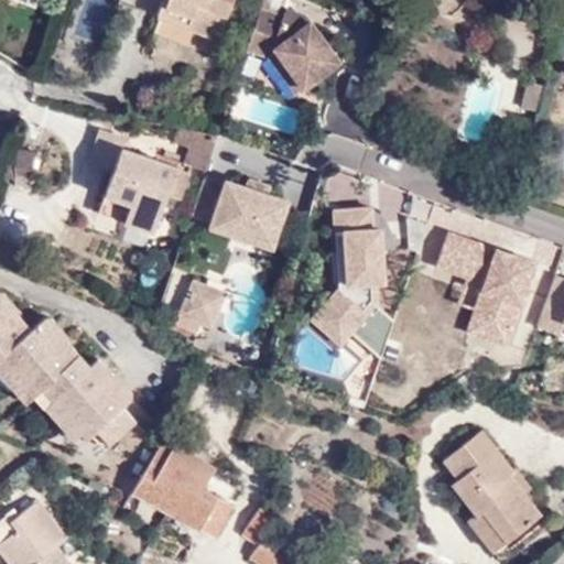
[(11,0),(36,9),(40,0),(11,0)]
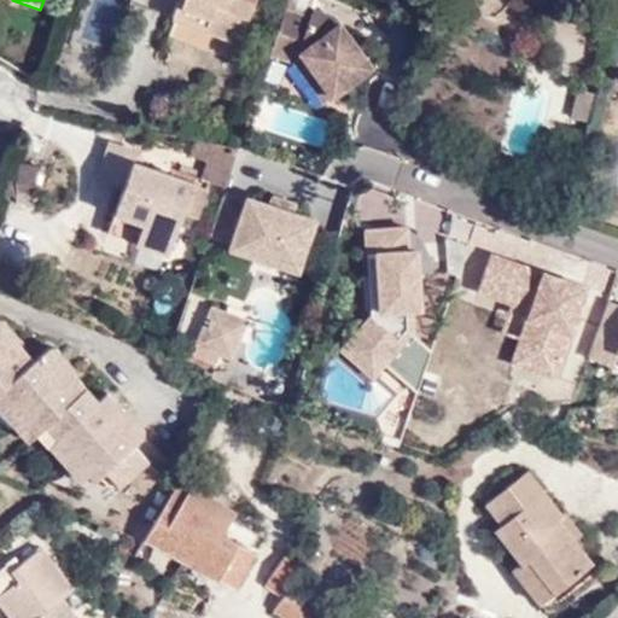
[(110,44),(118,0),(91,0),(83,38),(110,44)]
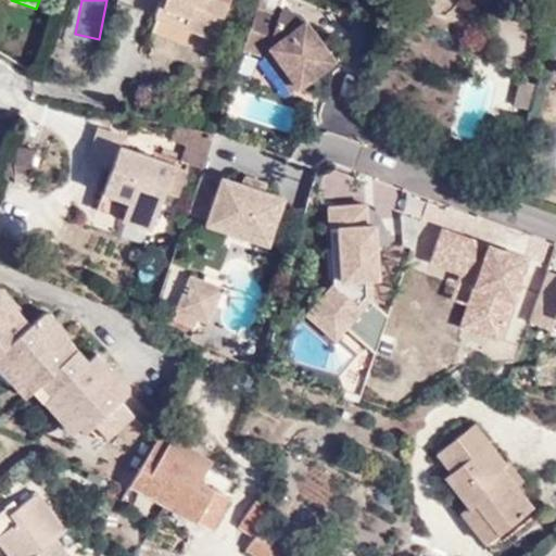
[(174,0),(166,23),(224,46),(239,3),(231,0),(174,0)]
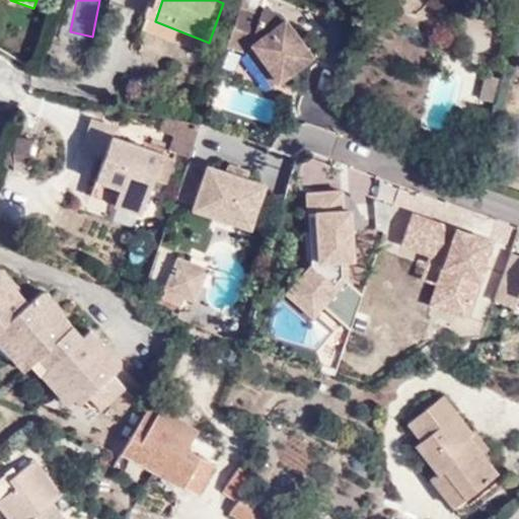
[(264,16),(245,10),(233,46),(252,52),(262,46),(287,78),(317,57),(289,16),(269,9),(264,16)]
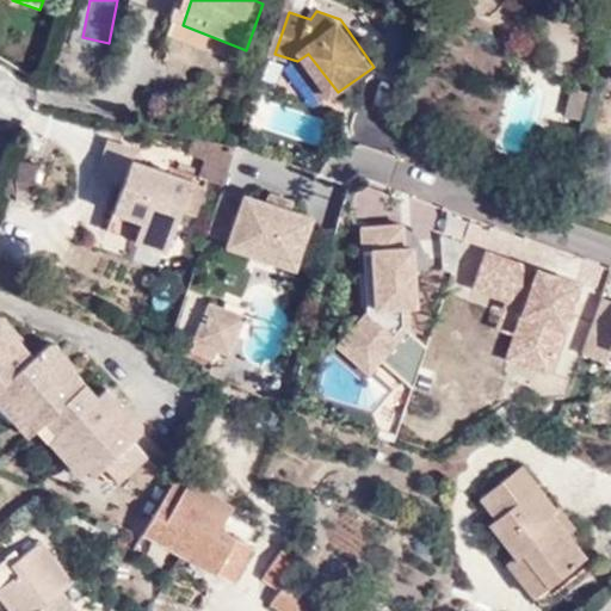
[(297,61),(326,100),(338,92),(308,54),(297,61)]
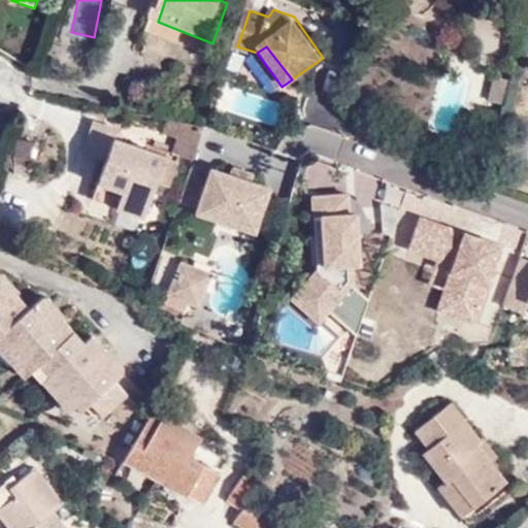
[(486,102),(502,105),(507,81),(491,78),(486,102)]
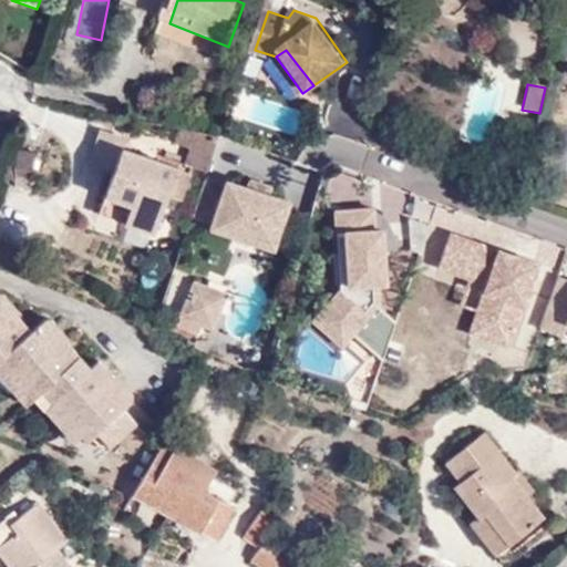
[(101,130),(89,168),(114,176),(122,150),(124,138),(101,130)]
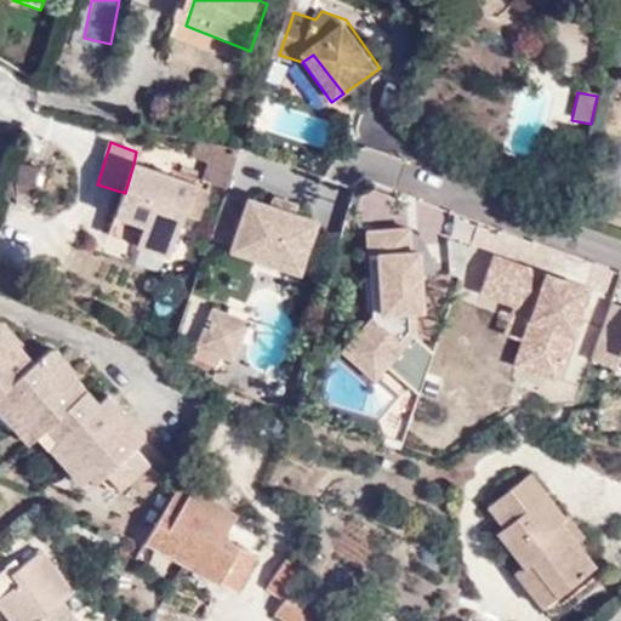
[(208,181),(232,187),(243,154),(215,148),(206,178),(208,181)]
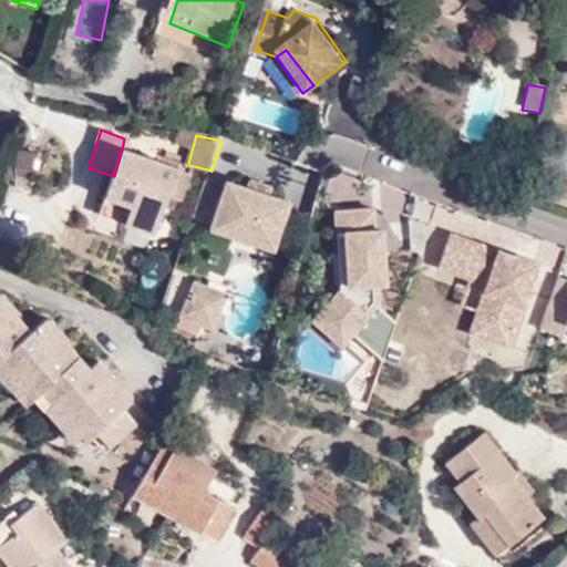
[(122,150),(114,176),(100,217),(157,236),(171,194),(178,196),(189,165),(188,163),(157,154),(156,161),(122,150)]
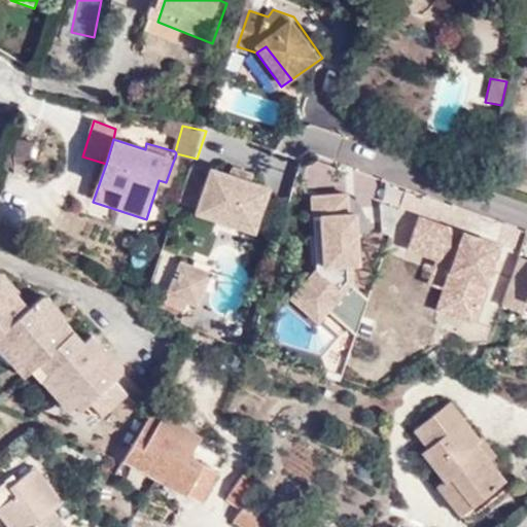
[(213,175),(192,168),(180,204),(202,210),(200,214),(258,234),(272,189),(214,171),(213,175)]
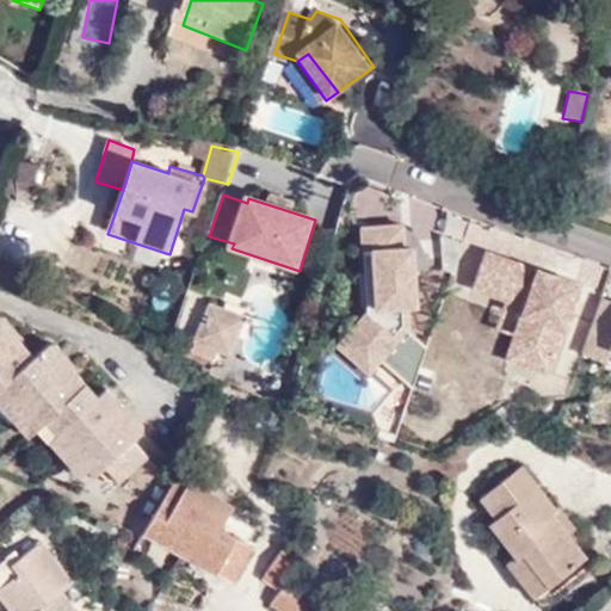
[(387,360),(417,388),(430,350),(413,333),(413,307),(421,306),(421,235),(408,236),(407,226),(371,227),(372,273),(382,272),(384,309),(374,310),(375,312),(356,333),(387,360)]
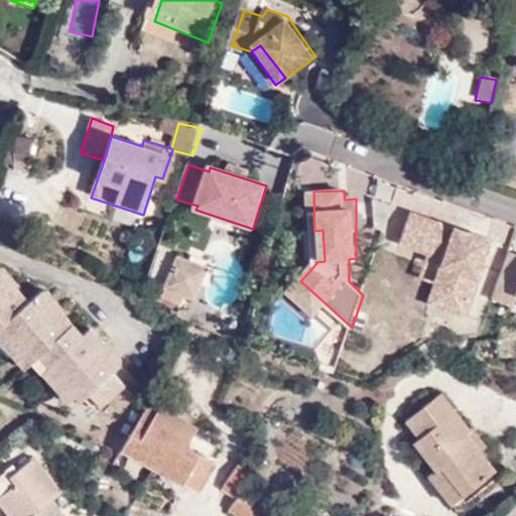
[(446,259),(440,273),(454,277),(479,237),(413,212),(402,244),(446,259)]
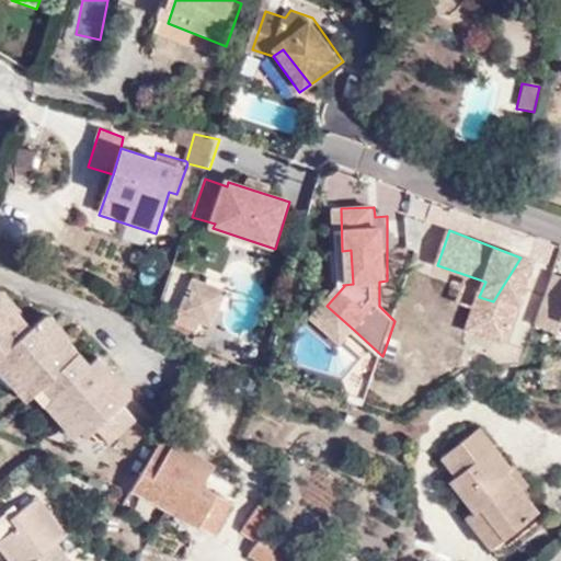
[(351,250),(342,251),(343,285),(353,284),(351,250)]
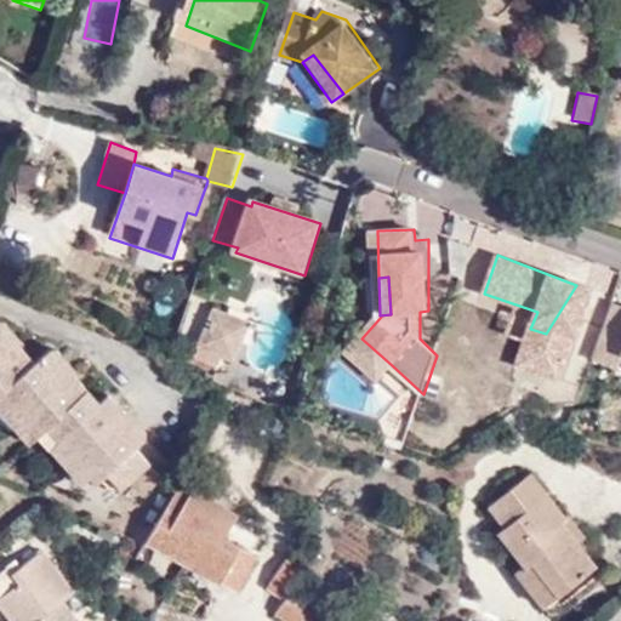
[(558,380),(592,291),(576,285),(546,334),(531,369),(558,380)]
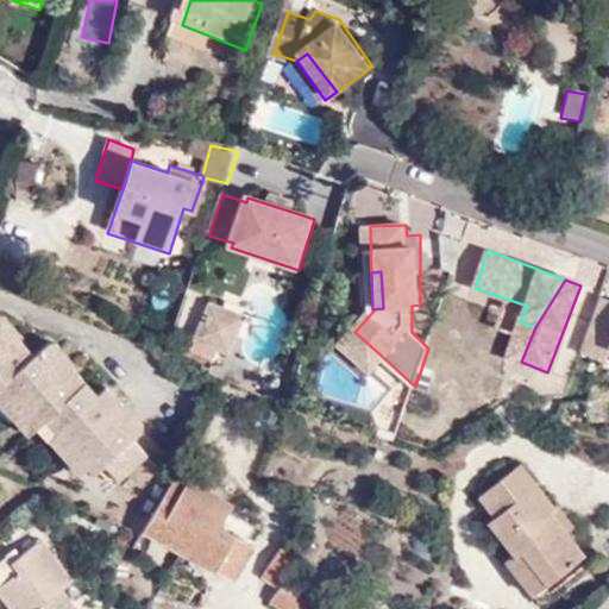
[(608,300),(601,297),(578,352),(602,362),(608,346),(608,300)]
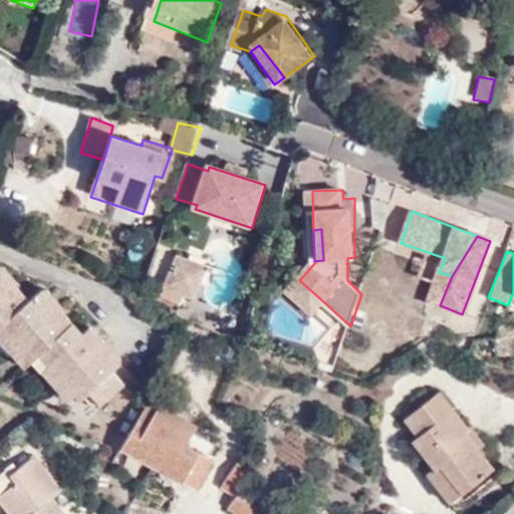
[(196,300),(207,271),(179,259),(163,298),(182,305),(185,296),(196,300)]
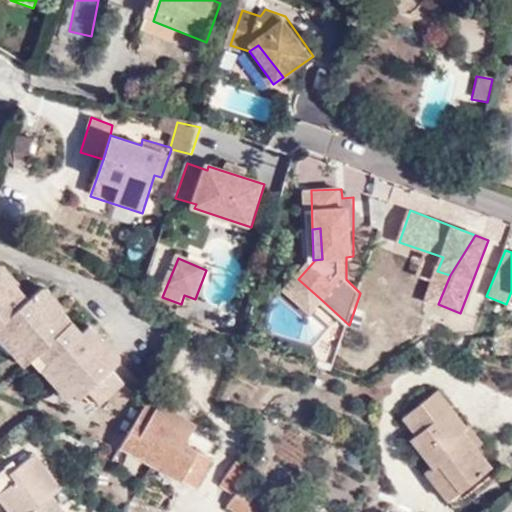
[(0,326),(29,362),(40,353),(75,396),(77,394),(83,401),(88,397),(96,406),(123,384),(110,367),(118,360),(88,323),(79,331),(43,287),(27,298),(0,263),(0,326)]
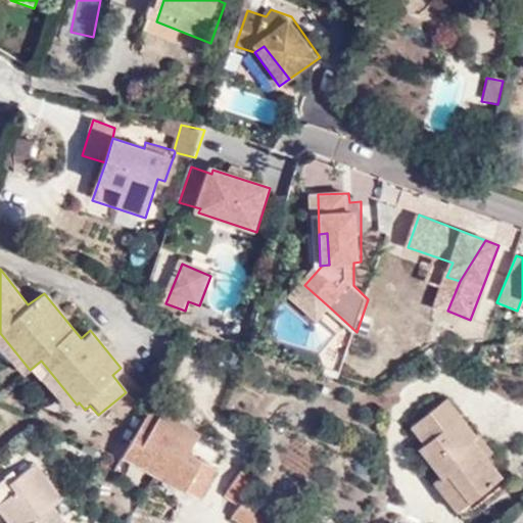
[(460,281),(446,277),(436,306),(443,310),(460,281)]
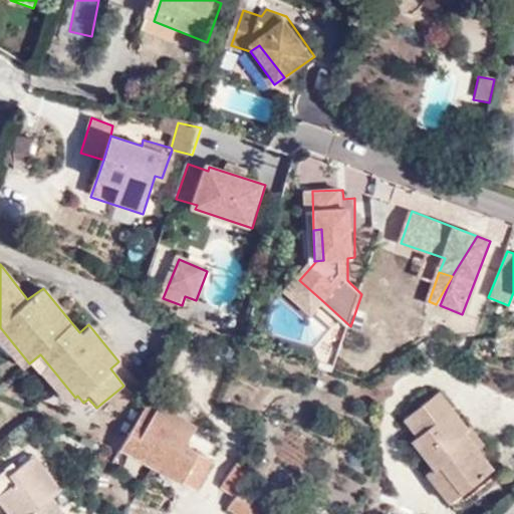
[(452,276),(436,304),(440,305),(452,276)]
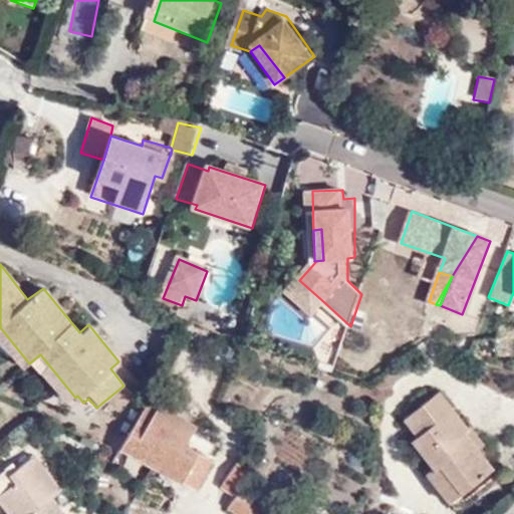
[(325,303),(299,280),(290,290),(314,312),(325,303)]
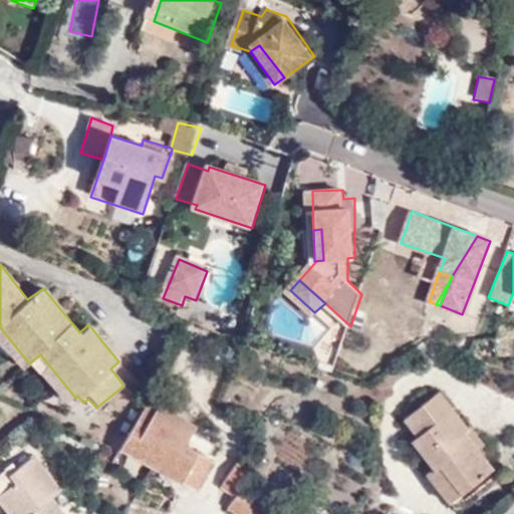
[(29,363),(0,327),(0,347),(19,371),(29,363)]
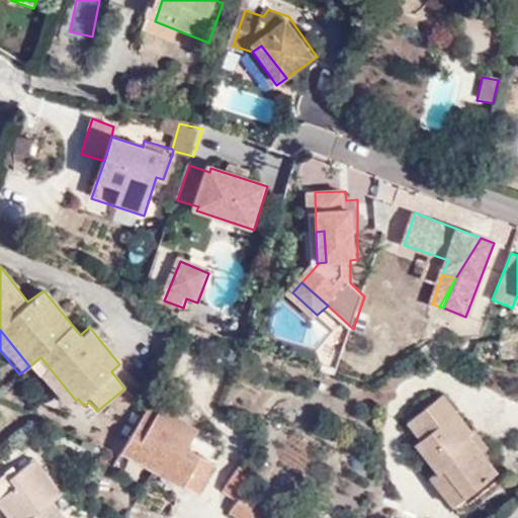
[(40,357),(29,366),(65,409),(76,401),(40,357)]
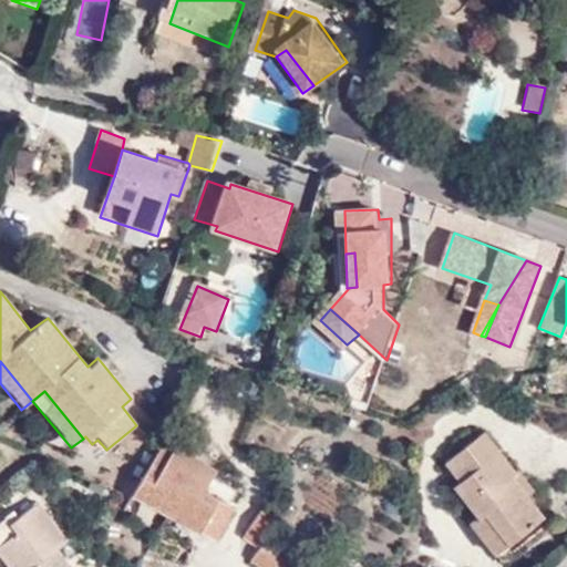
[(467,511),(476,504),(500,537),(539,508),(526,488),(509,465),(505,468),(476,428),(439,453),(452,474),(445,478),(467,511)]
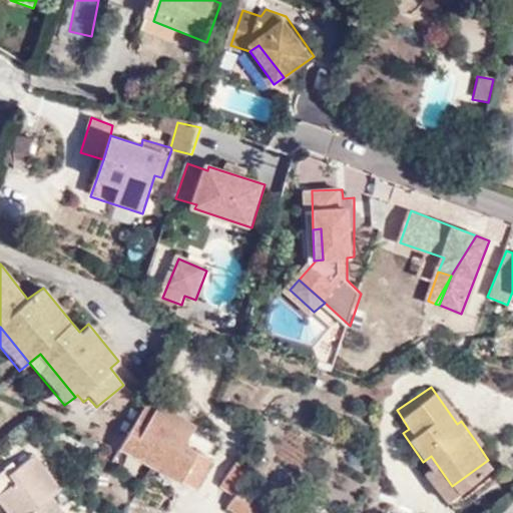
[(164,441),(175,420),(142,401),(113,449),(175,487),(191,459),(164,441)]
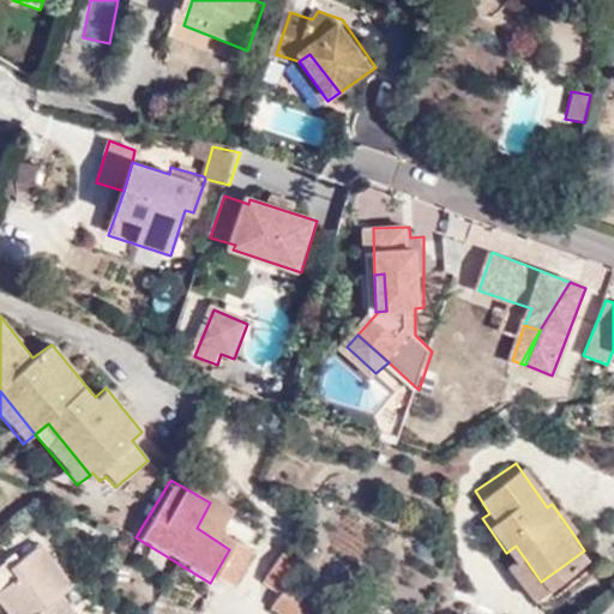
[(578,522),(563,498),(552,504),(570,529),(578,522)]
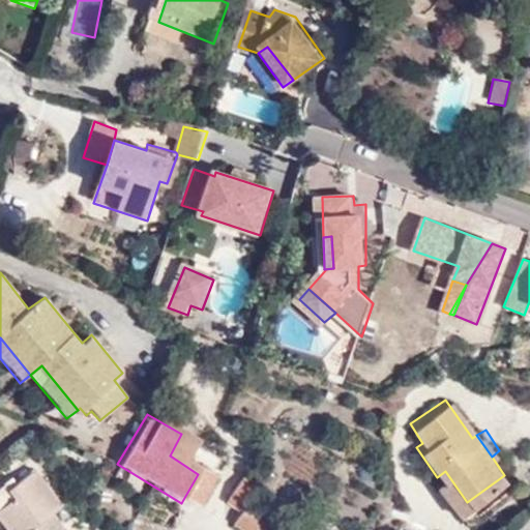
[(0,522),(5,529),(72,529),(60,512),(66,508),(39,471),(9,490),(15,499),(0,508),(0,522)]
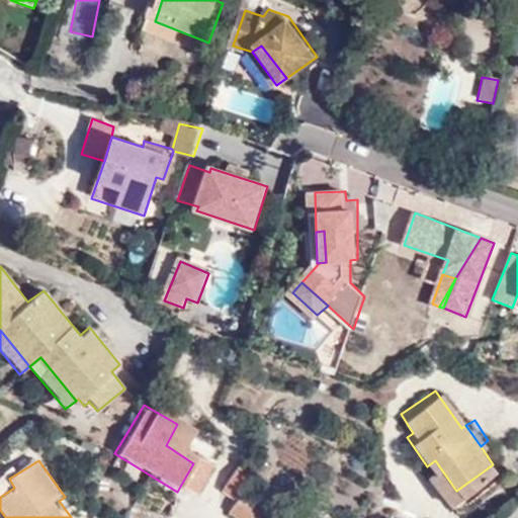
[(423,470),(443,500),(456,491),(435,460),(427,466),(423,470)]
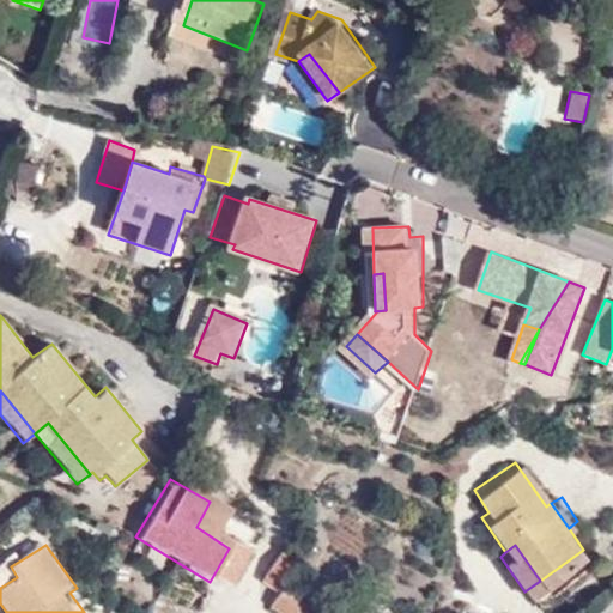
[(317,612),(284,586),(277,595),(260,582),(273,564),(262,557),(243,582),(283,612),(317,612)]
